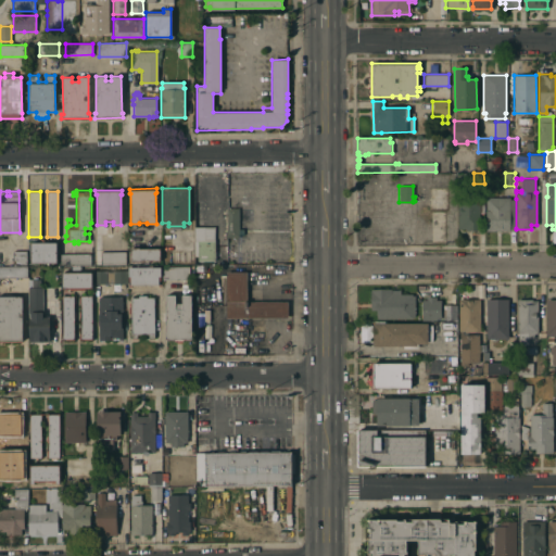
[(458,192),(479,192),(479,199),(484,199),(484,213),(479,213),(479,230),(466,230),(466,228),(458,228),(458,192)]
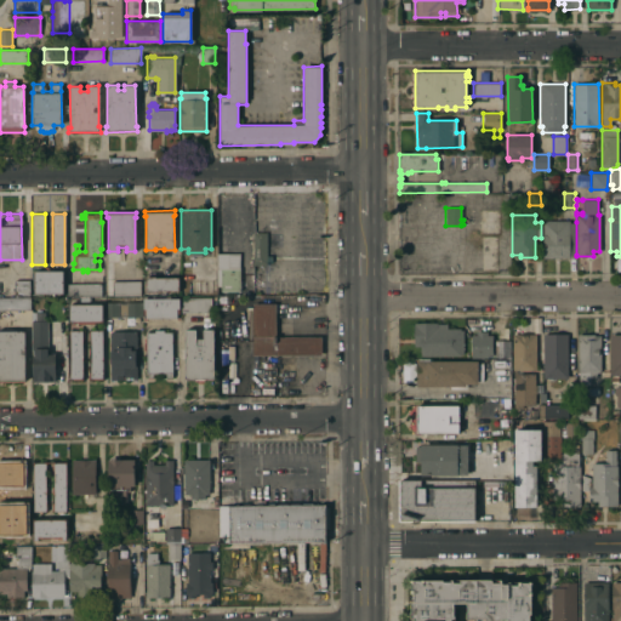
[(570,255),(570,257),(542,257),(542,220),(569,220),(569,222),(576,222),(576,255),(570,255)]
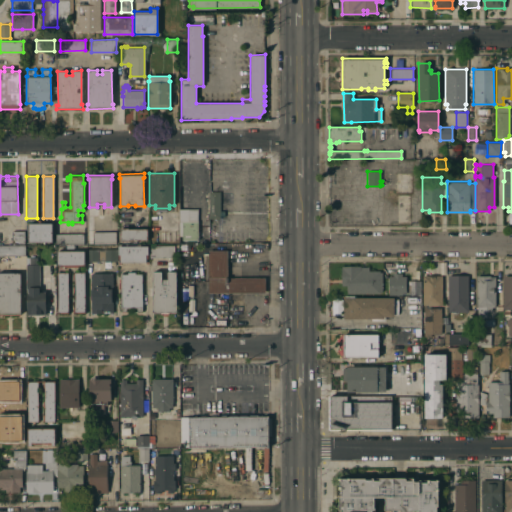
[(220,211),(224,211),(224,216),(220,216),(220,218),(217,218),(217,223),(209,223),(209,218),(208,218),(208,215),(209,215),(209,210),(207,210),(206,201),(206,198),(209,198),(209,191),(218,191),(218,190),(220,190),(220,201),(220,211)]
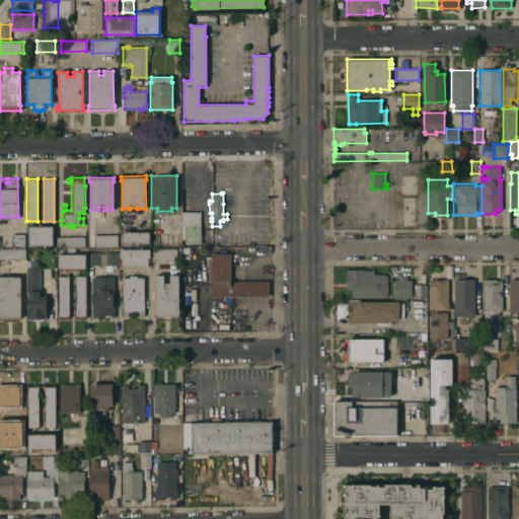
[(181,239),(180,212),(200,212),(200,224),(201,224),(201,243),(184,243),(184,239),(181,239)]
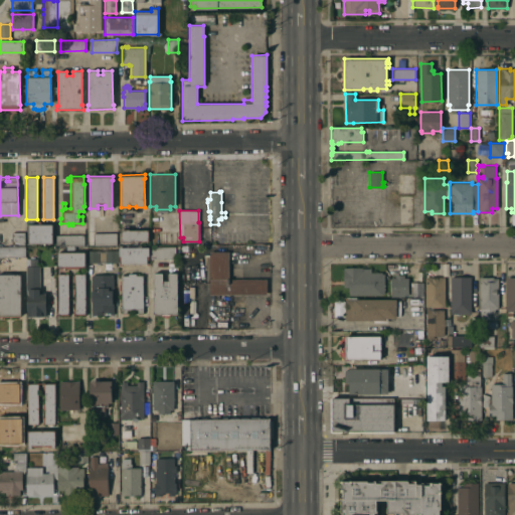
[(36,224),(36,221),(44,221),(44,224),(52,224),(52,243),(28,243),(28,224),(36,224)]
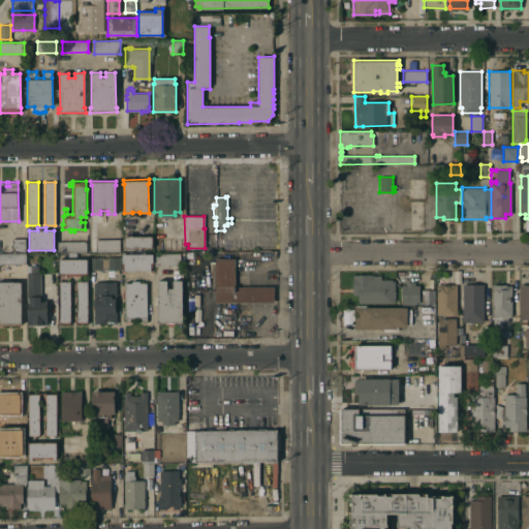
[(132,236),(132,237),(152,236),(152,247),(142,247),(142,250),(136,251),(136,247),(132,247),(132,248),(124,248),(124,236),(132,236)]
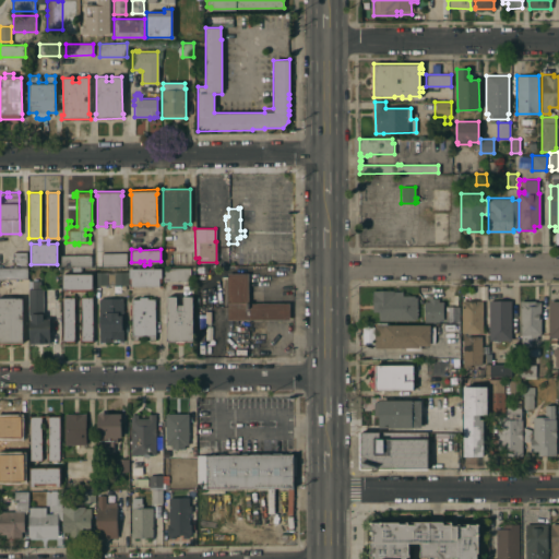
[(12,252),(26,252),(26,265),(12,265),(12,253),(12,252)]
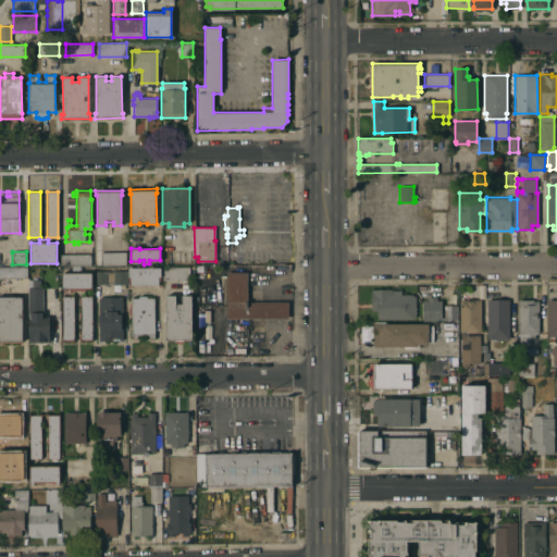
[(126,264),(100,264),(100,251),(125,251),(126,264)]
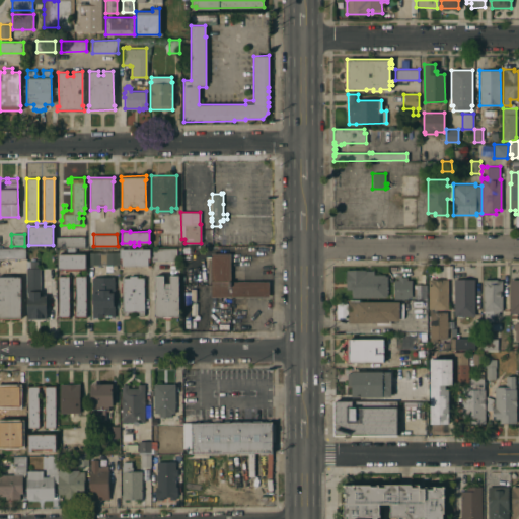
[(57,247),(57,237),(84,236),(84,247),(57,247)]
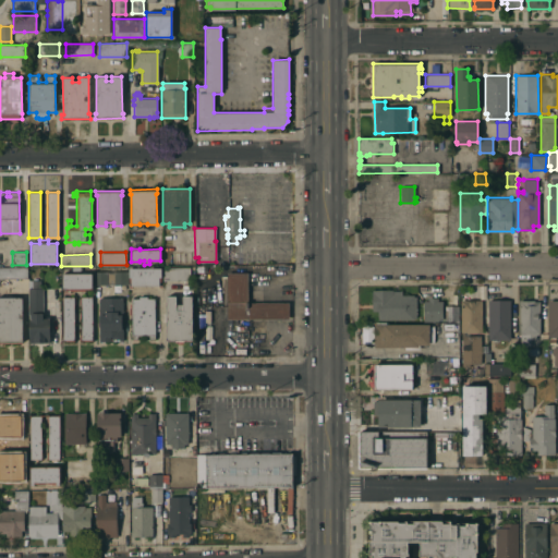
[(148,268),(148,266),(153,266),(153,268),(160,268),(160,277),(161,277),(161,281),(159,281),(159,286),(131,286),(131,281),(129,281),(129,268),(148,268)]
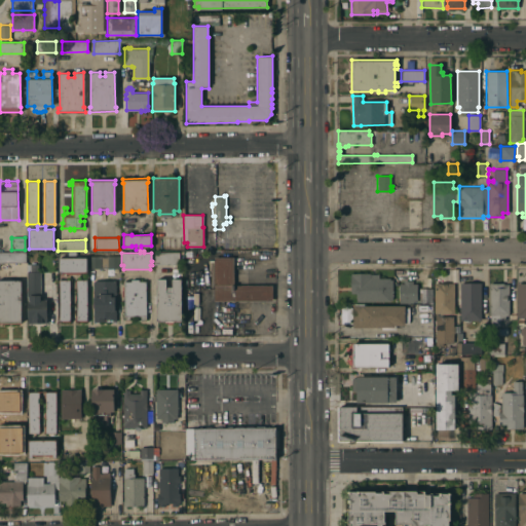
[(0,252),(26,252),(26,262),(0,262),(0,252)]
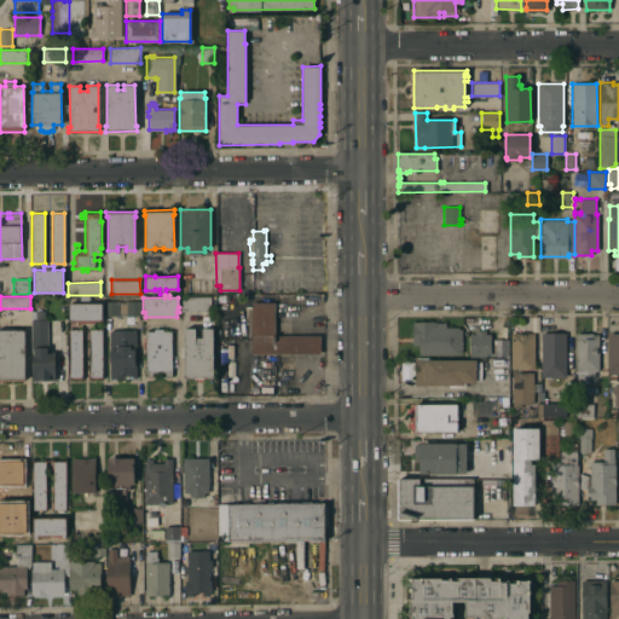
[(210,296),(210,312),(180,312),(180,296),(210,296)]
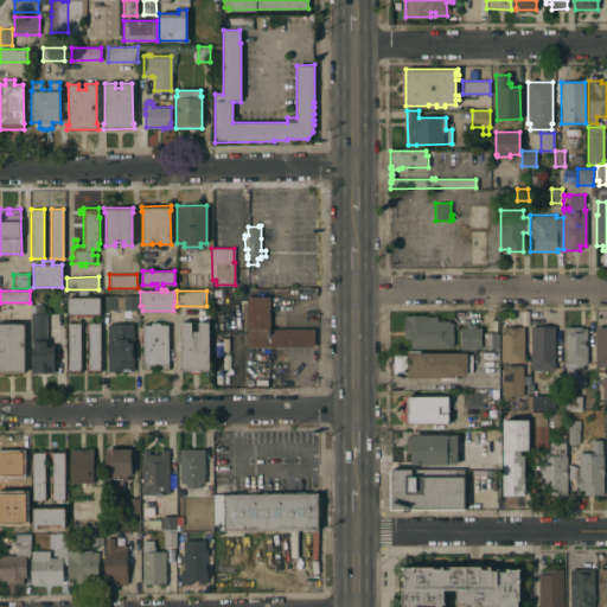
[(71,298),(71,294),(77,294),(77,298),(100,298),(100,315),(68,315),(68,298),(71,298)]
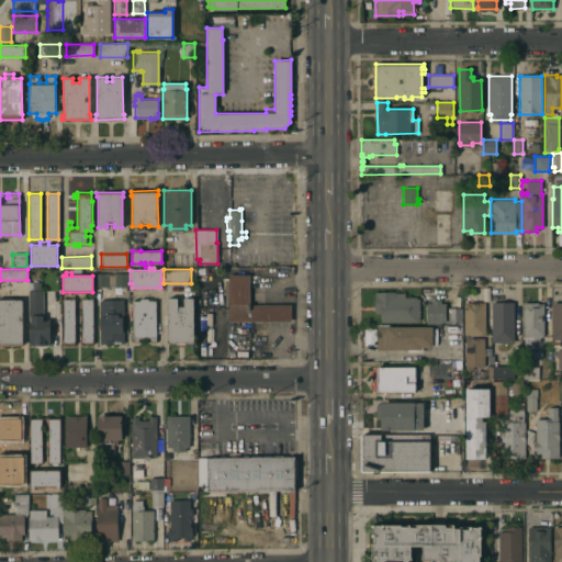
[(128,273),(128,287),(114,287),(114,285),(108,285),(108,287),(96,287),(96,273),(128,273)]
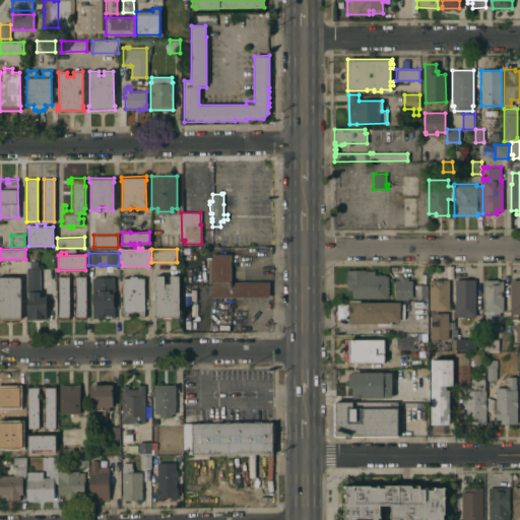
[(231,281),(269,281),(269,297),(210,297),(210,283),(207,283),(207,259),(205,259),(205,257),(209,257),(209,258),(211,258),(211,254),(231,254),(231,281)]
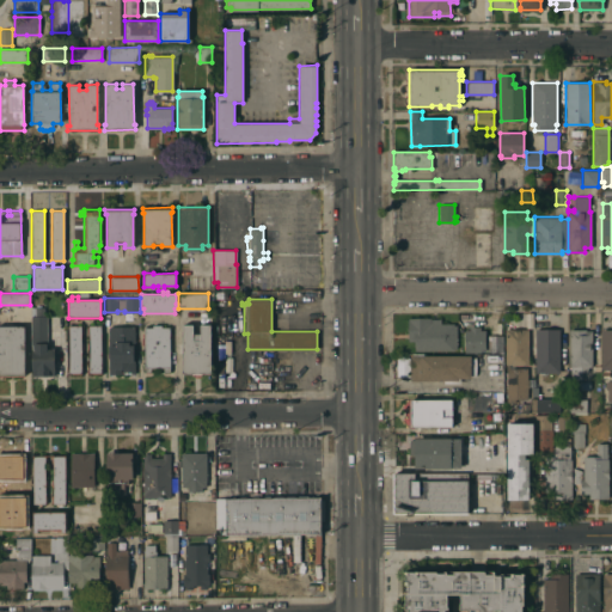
[(31,377),(30,349),(32,349),(32,344),(31,344),(30,316),(35,316),(35,307),(36,307),(36,303),(43,303),(43,307),(44,307),(44,316),(47,316),(47,344),(46,344),(46,347),(56,347),(56,361),(54,361),(54,375),(31,377)]
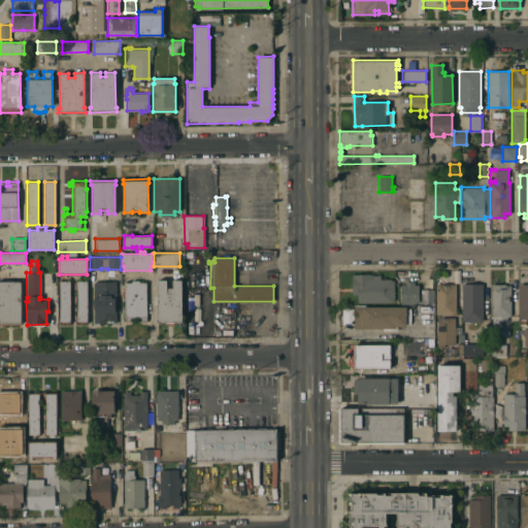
[(371,274),(371,275),(380,274),(380,279),(391,278),(391,281),(393,281),(394,300),(391,300),(391,302),(358,302),(358,294),(352,294),(352,274),(371,274)]
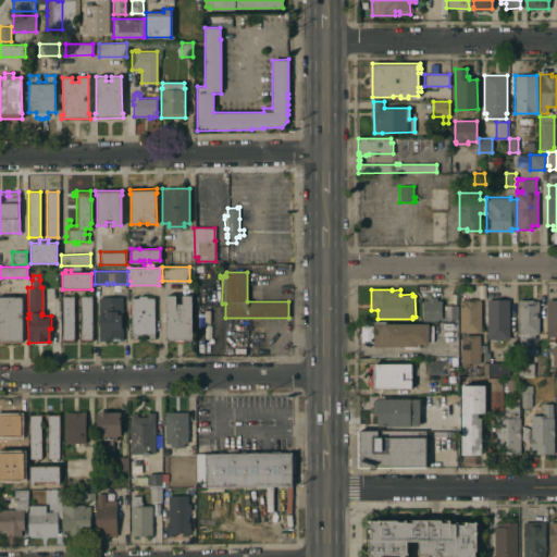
[(192,339),(166,339),(165,295),(175,295),(175,305),(182,305),(182,295),(192,295),(192,339)]
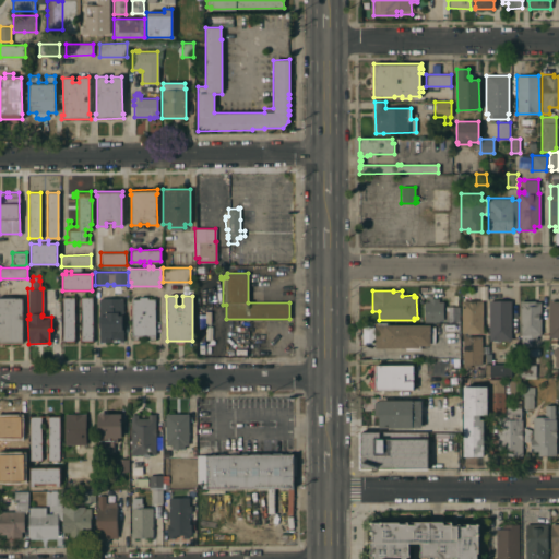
[(22,343),(0,343),(0,297),(22,297),(22,343)]
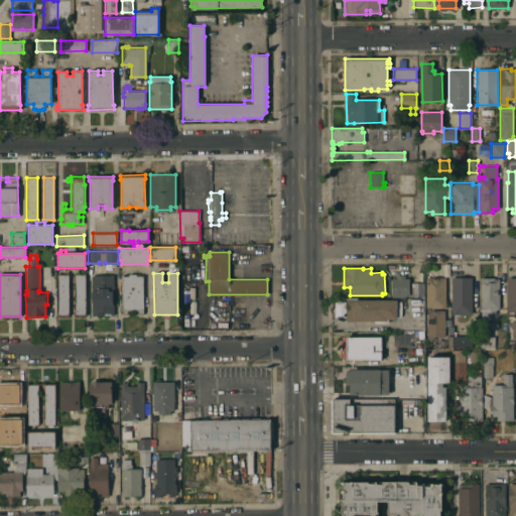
[(57,274),(69,274),(69,275),(70,275),(70,280),(69,280),(69,289),(70,289),(70,294),(69,294),(69,309),(70,309),(70,313),(69,313),(69,315),(57,315),(57,274)]
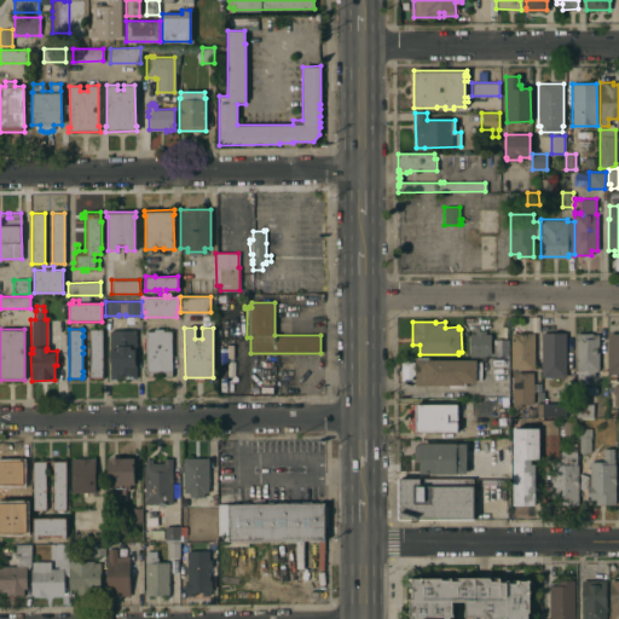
[(102,379),(90,379),(90,376),(88,376),(88,370),(90,370),(90,353),(88,353),(88,347),(90,347),(90,336),(87,336),(87,330),(90,330),(90,329),(102,329),(102,379)]
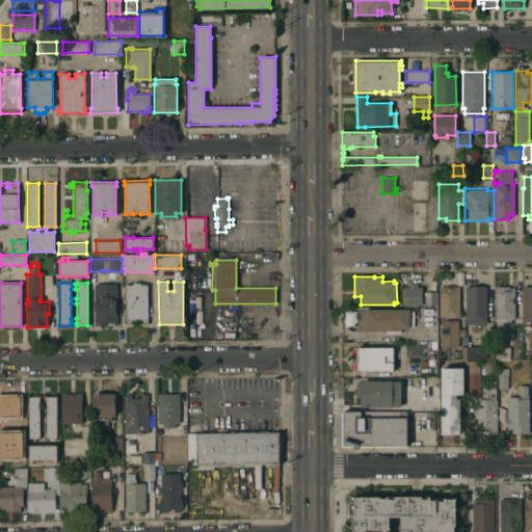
[(148,293),(149,293),(149,298),(148,298),(148,323),(142,323),(141,320),(131,320),(131,323),(126,323),(125,299),(123,299),(123,294),(125,294),(125,285),(132,285),(132,283),(140,283),(140,285),(147,285),(148,293)]
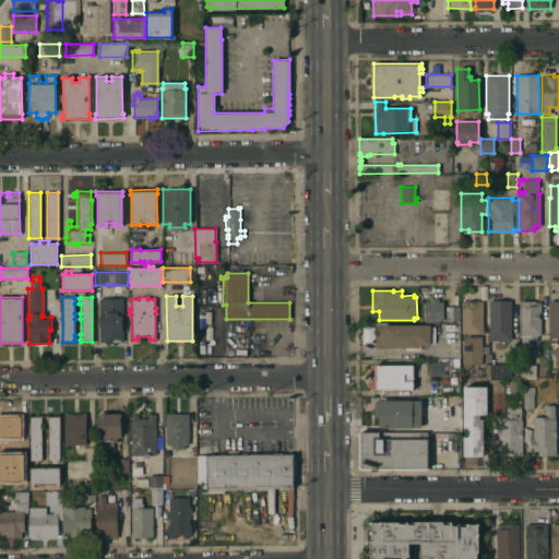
[(122,316),(123,316),(123,326),(122,326),(123,342),(111,342),(111,337),(110,337),(110,342),(99,342),(99,326),(98,326),(98,316),(99,316),(98,298),(122,298),(122,316)]
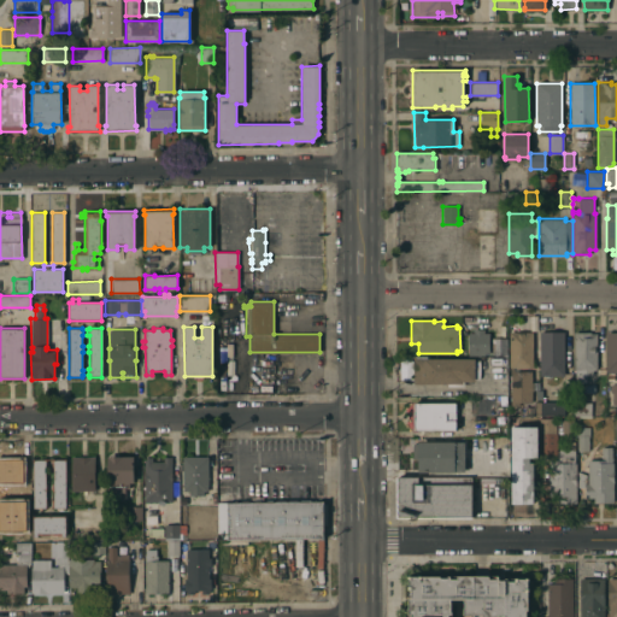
[(489,353),(485,353),(485,356),(474,356),(474,354),(468,354),(468,333),(472,333),(472,329),(483,329),(483,333),(489,333),(489,353)]
